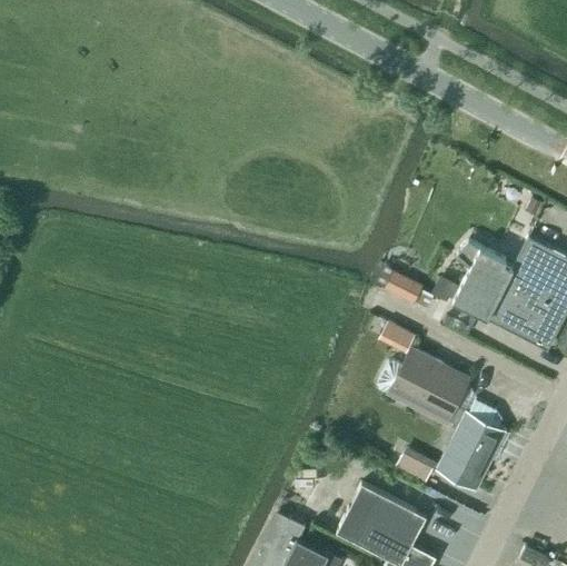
[(533,198),(526,211),(537,217),(544,204),(533,198)]
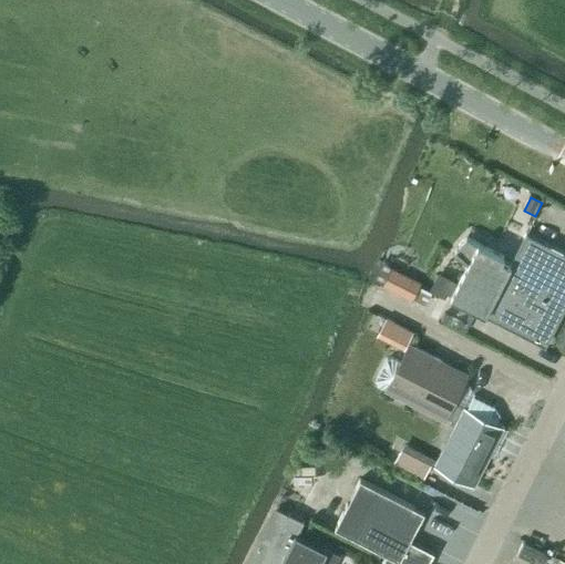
[(486,318),(547,349),(564,314),(564,256),(527,237),(512,268),(504,264),(506,260),(469,241),(455,255),(469,267),(452,300),(479,314),(479,313),(486,317),(486,318)]
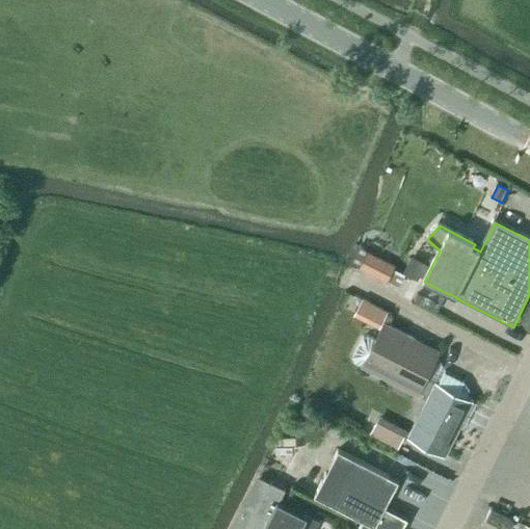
[(367,254),(361,246),(351,265),(388,285),(396,268),(367,254)]
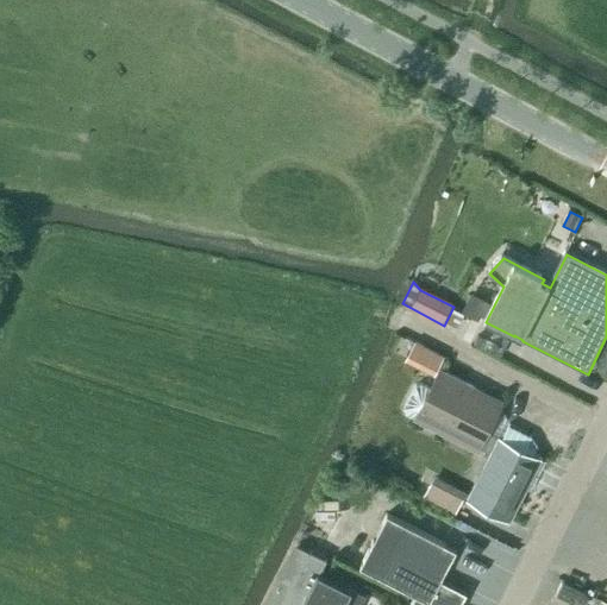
[(475,291),(467,308),(486,316),(493,300),(475,291)]
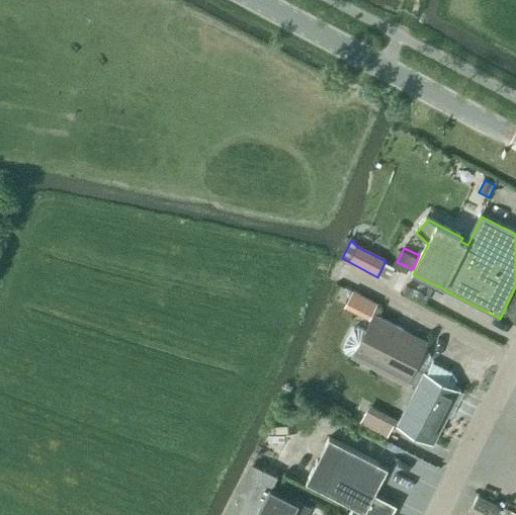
[(405,334),(375,319),(368,334),(358,329),(353,331),(344,350),(345,355),(352,359),(352,357),(407,385),(408,383),(418,390),(399,428),(434,446),(461,394),(455,391),(457,382),(452,375),(434,365),(428,376),(426,375),(425,376),(414,370),(425,349),(403,337),(405,334)]
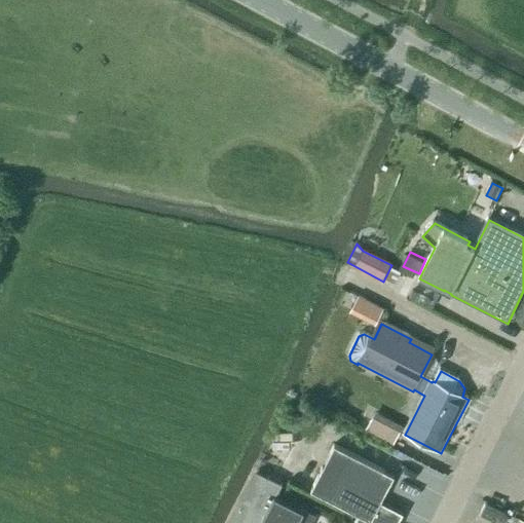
[(269,453),(287,461),(305,425),(288,416),(269,453)]
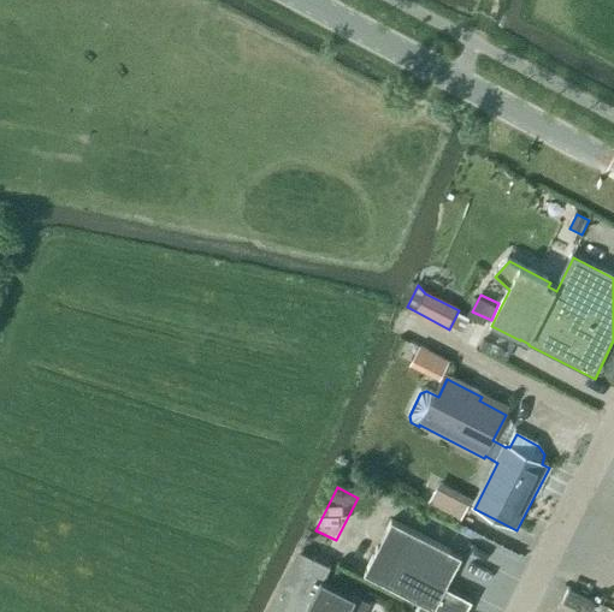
[(470,611),(473,604),(447,590),(462,560),(393,524),(366,577),(421,606),(418,611),(470,611)]
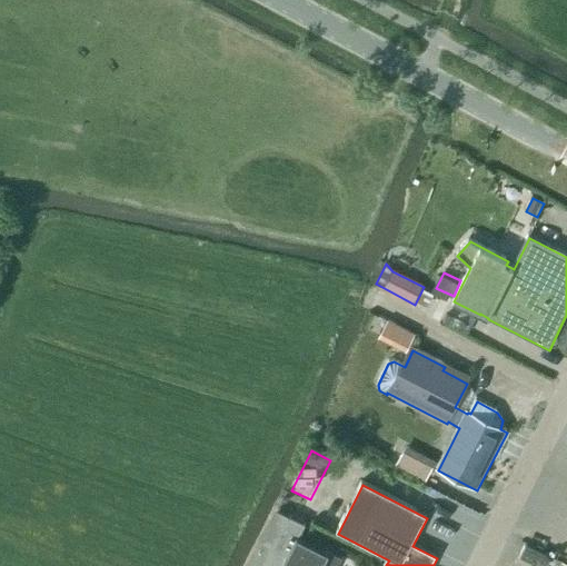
[(338,565),(341,560),(300,539),(306,527),(291,519),(267,565),(338,565)]
